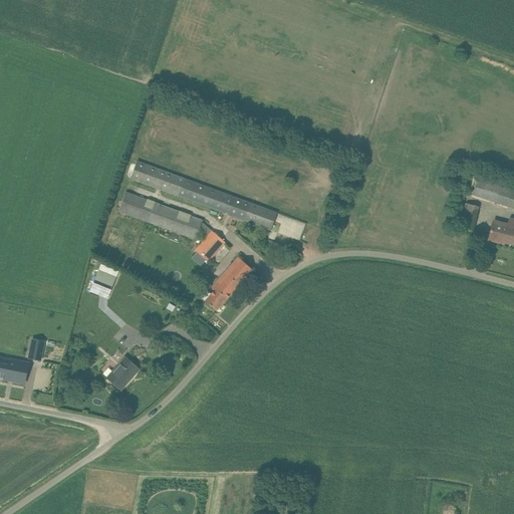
[(131,179),(245,221),(271,230),(277,213),(251,203),(138,161),(131,179)]
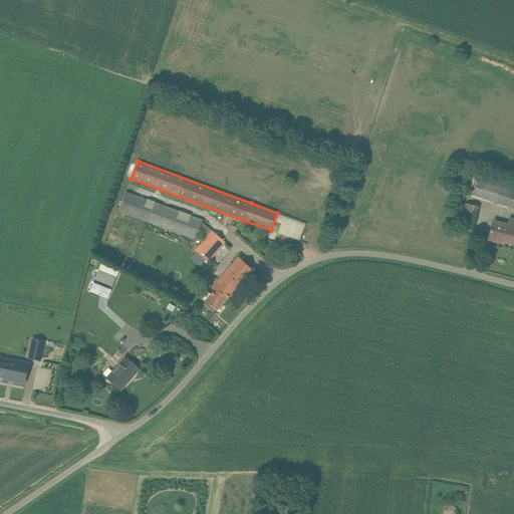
[(513,191),(501,187),(504,180),(480,172),(473,195),(513,208),(513,191)]
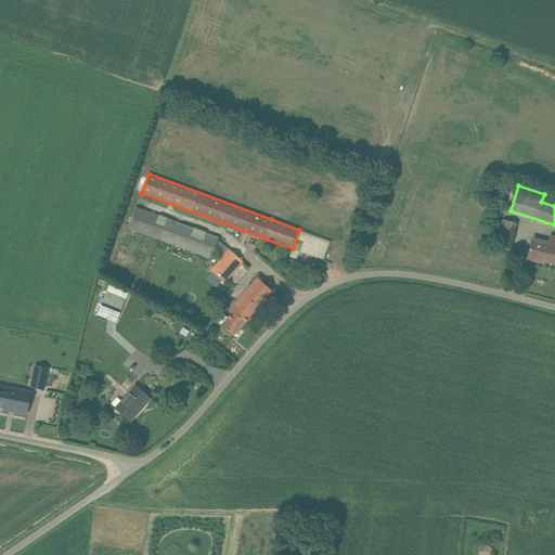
[(211,270),(226,283),(244,262),(219,240),(219,237),(136,207),(128,228),(211,259),(215,250),(222,257),(211,270)]
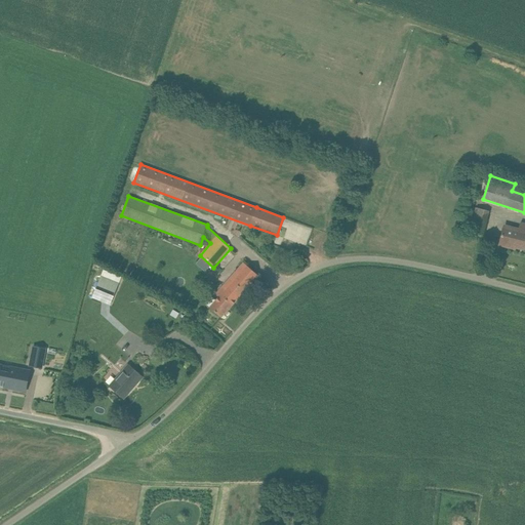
[(461,230),(482,235),(488,211),(468,206),(461,230)]
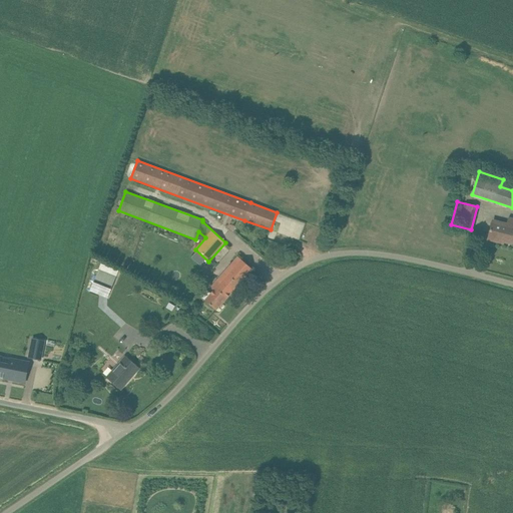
[(488,239),(499,242),(499,240),(512,244),(512,239),(512,220),(507,219),(506,225),(493,222),(491,229),(488,239)]
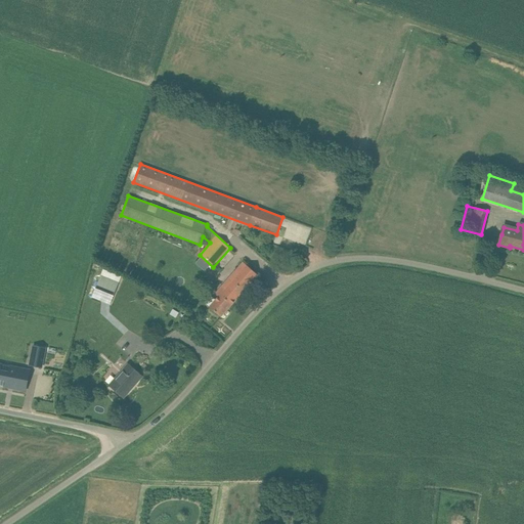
[(216,294),(219,297),(210,307),(213,310),(221,317),(258,275),(250,268),(244,262),(216,294)]
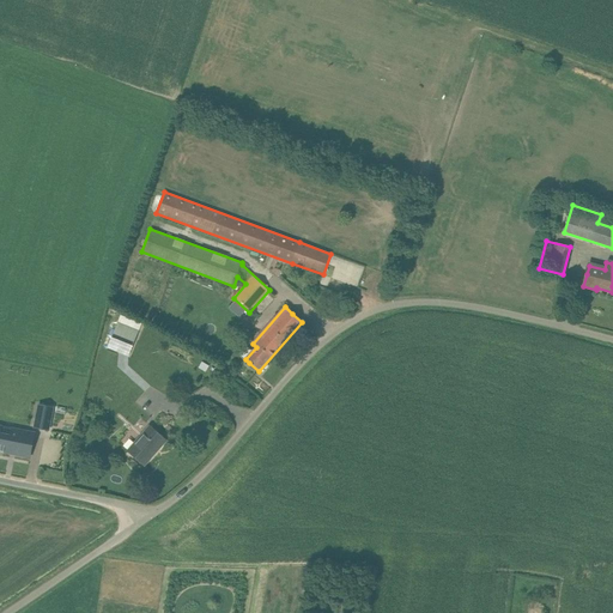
[(120,322),(109,349),(128,357),(139,331),(120,322)]
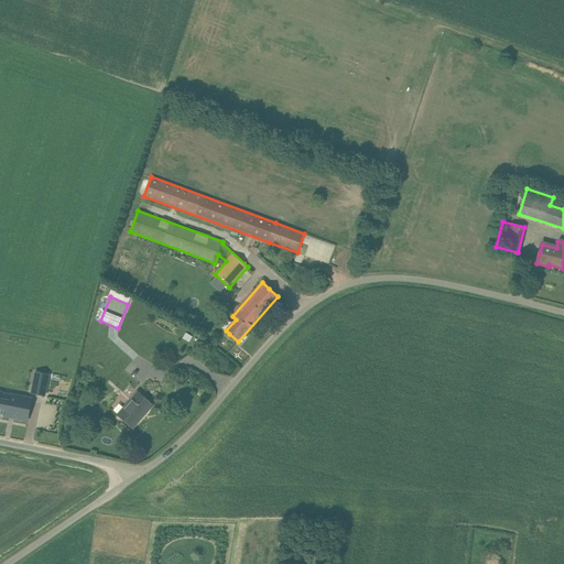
[(36,372),(32,393),(45,396),(49,375),(36,372)]
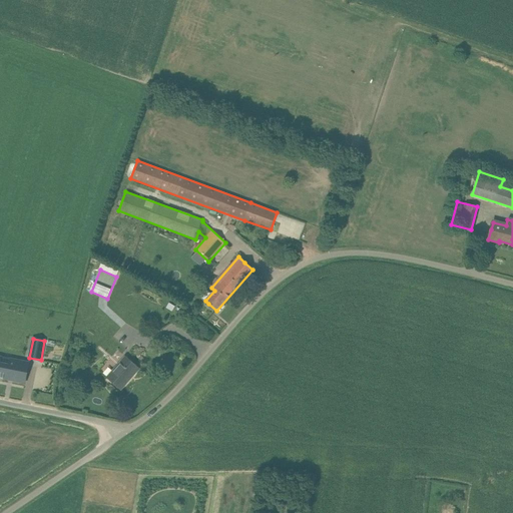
[(103,353),(116,358),(119,351),(106,345),(103,353)]
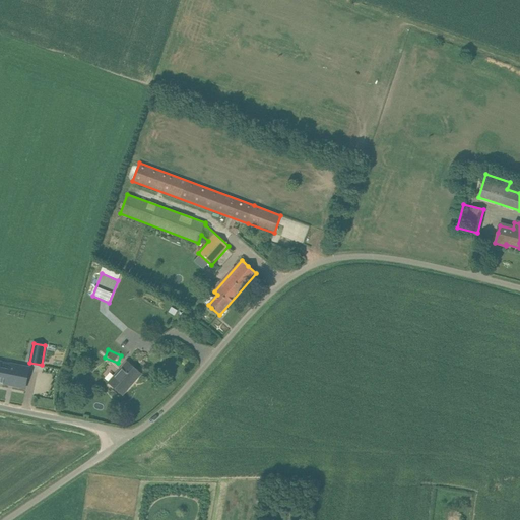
[(109,383),(123,395),(141,374),(127,362),(109,383)]
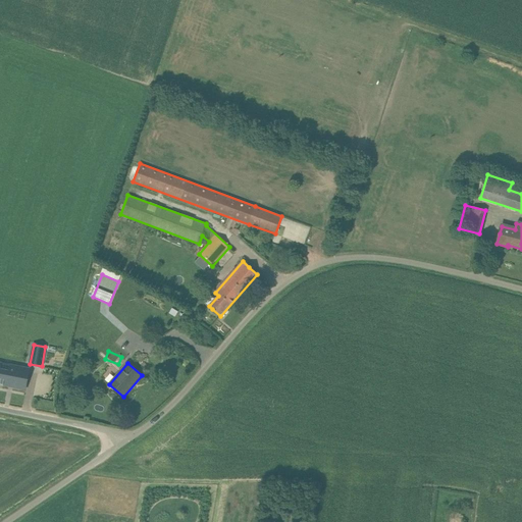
[(0,368),(0,382),(13,385),(13,386),(25,388),(29,372),(10,368),(9,371),(0,368)]
